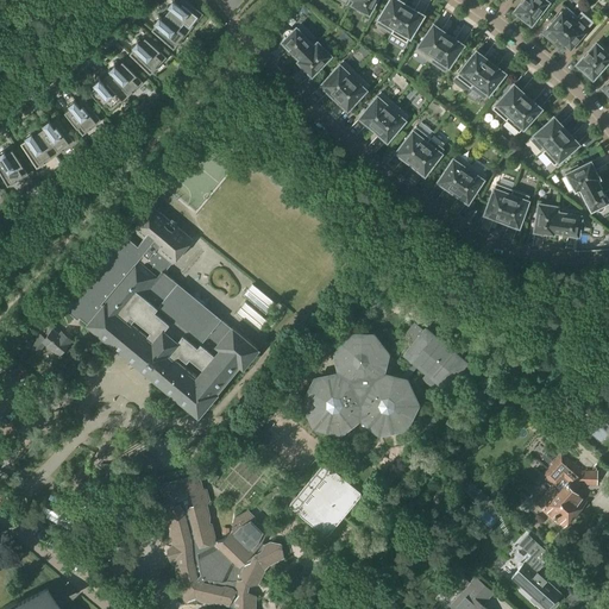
[(165,13),(188,31),(202,13),(184,0),(176,0),(175,1),(173,0),(170,0),(167,6),(170,8),(165,13)]
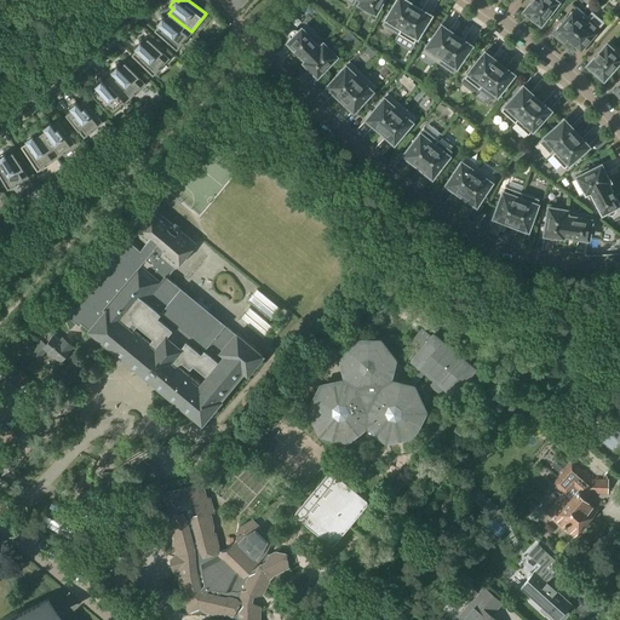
[(375,13),(382,0),(360,0),(359,4),(375,13)]
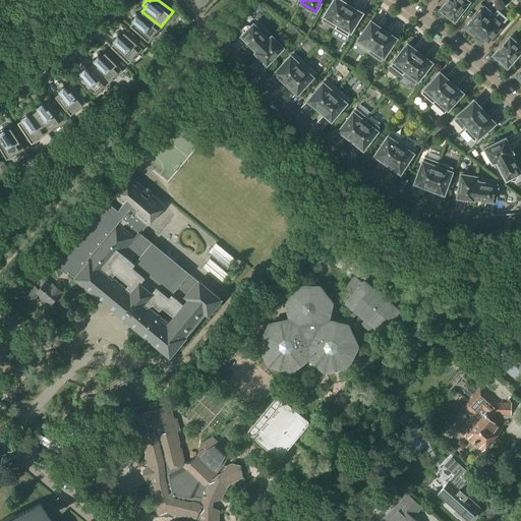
[(335,27),(348,4),(341,0),(333,0),(330,5),(322,20),(335,27)]
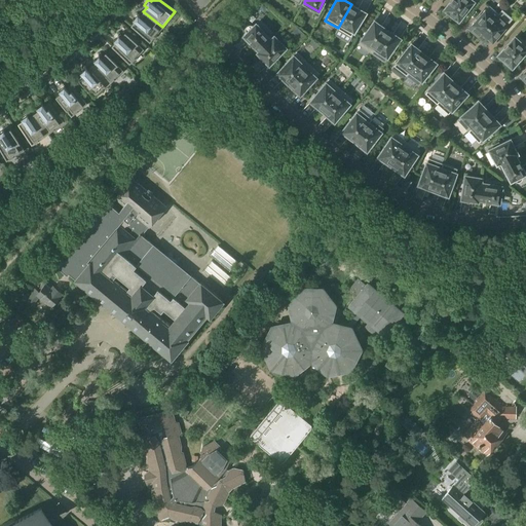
[(450,0),(449,2),(450,2),(444,9),(451,14),(450,15),(456,21),(457,20),(458,21),(470,6),(471,7),(476,0),(450,0)]
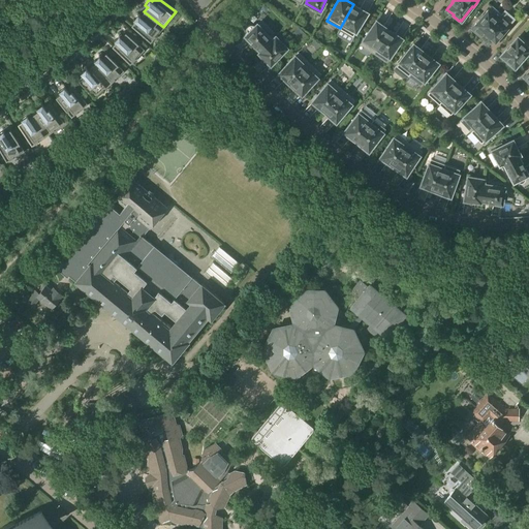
[(353,4),(340,28),(353,36),(362,22),(367,12),(353,4)]
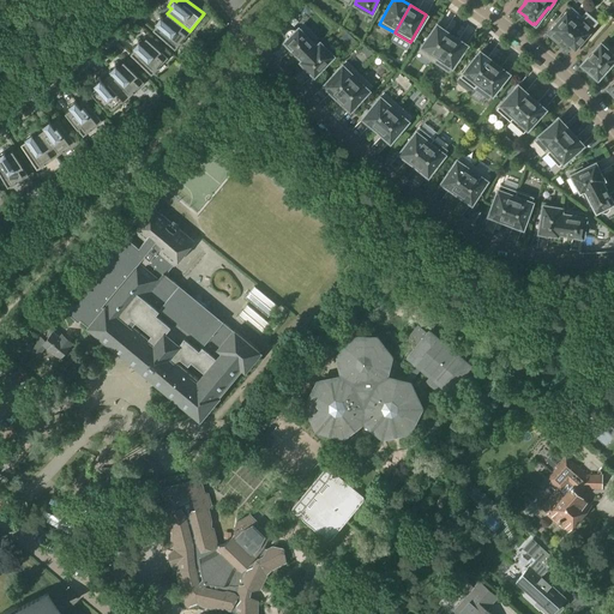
[(559,43),(564,38),(563,38),(582,17),(571,7),(567,12),(566,11),(547,32),(559,43)]
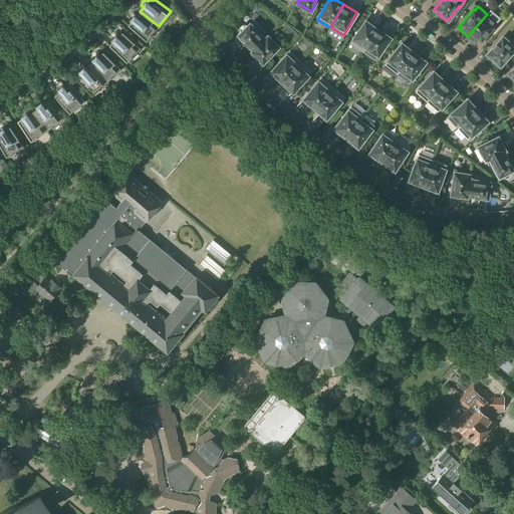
[(472,40),(476,36),(481,41),(490,31),(491,32),(498,25),(496,24),(497,23),(497,22),(500,18),(490,10),(487,14),(471,32),(472,32),(468,36),(472,40)]
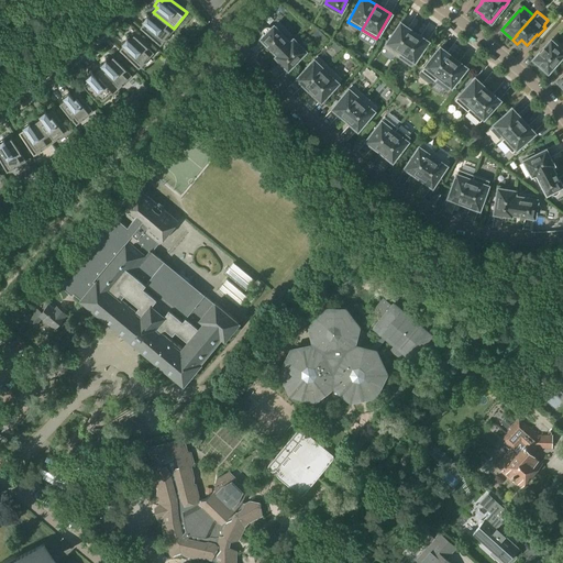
[(159,45),(174,29),(153,12),(150,17),(146,14),(142,20),(144,23),(140,28),(159,45)]
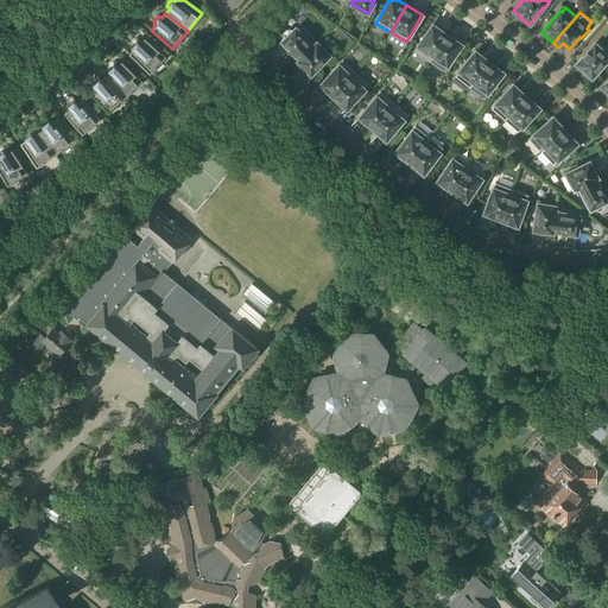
[(429,61),(447,35),(432,24),(415,51),(429,61)]
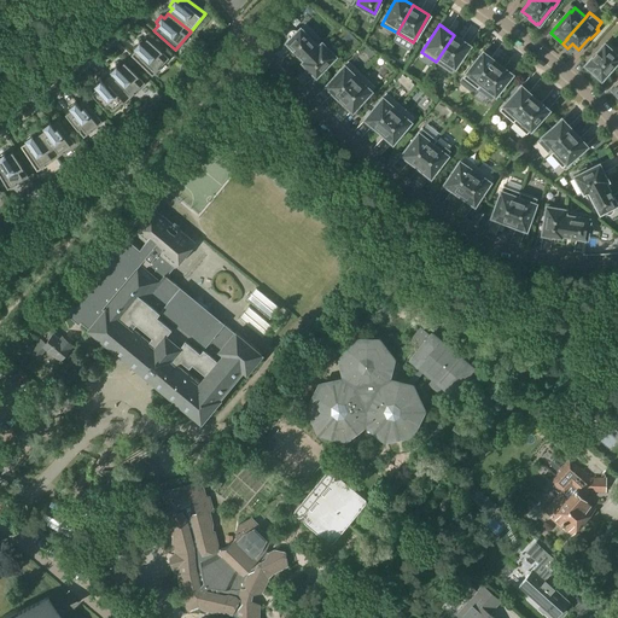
[(290,39),(287,42),(293,48),(295,50),(304,60),(318,47),(301,29),(298,31),(297,30),(296,30),(295,29),(293,29),(292,29),(292,30),(291,30),(290,31),(289,33),(287,34),(287,35),(287,36),(289,38),(289,39),(290,39)]
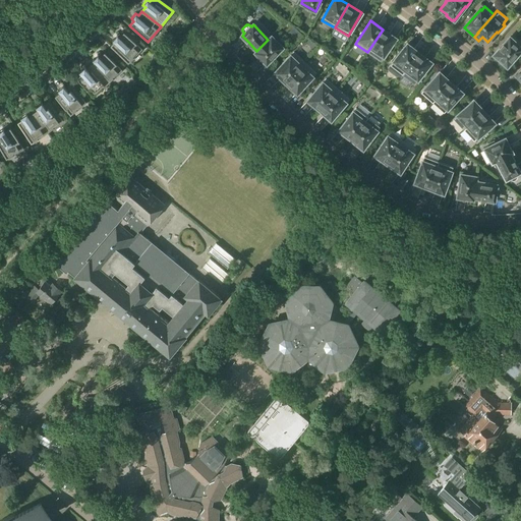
[(294,26),(289,32),(297,39),(301,34),(294,26)]
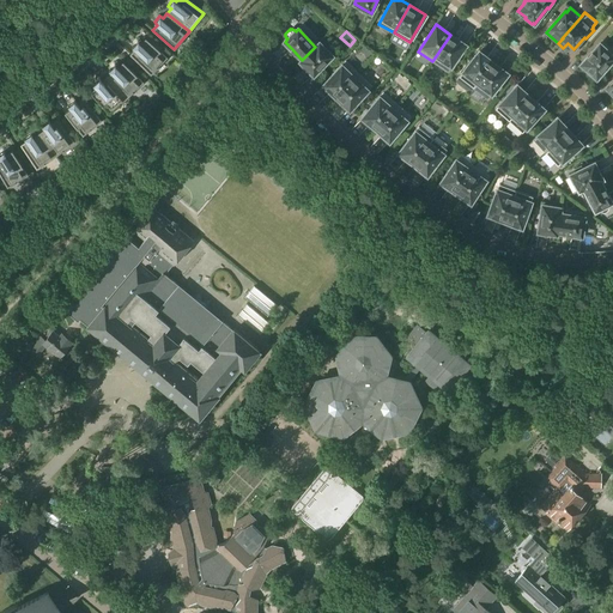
[(450,35),(432,61),(448,72),(466,44),(450,35)]
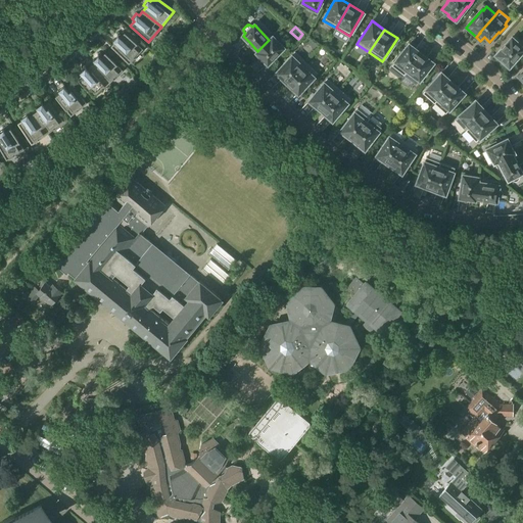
[(143,49),(125,33),(120,37),(117,35),(112,40),(115,42),(111,46),(129,63),(143,49)]
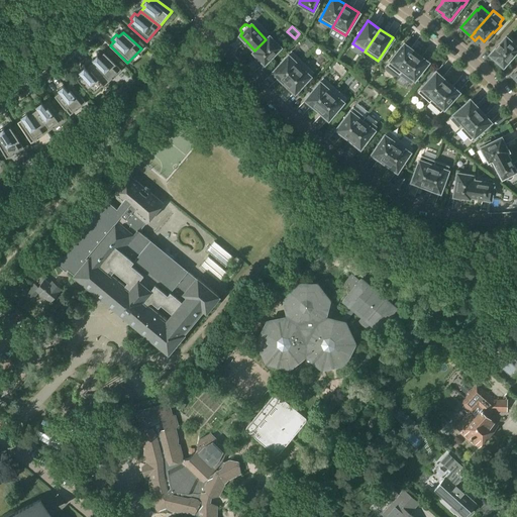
[(514,40),(509,35),(507,37),(506,36),(500,43),(499,42),(496,46),(496,47),(490,54),(496,60),(495,61),(501,66),(502,65),(503,66),(515,53),(516,55),(516,53),(516,40),(516,39),(514,40)]
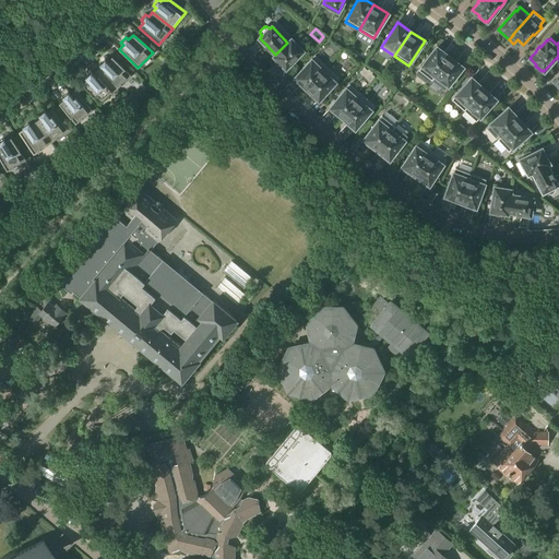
[(275,55),(274,56),(286,68),(302,51),(290,39),(287,43),(275,55)]
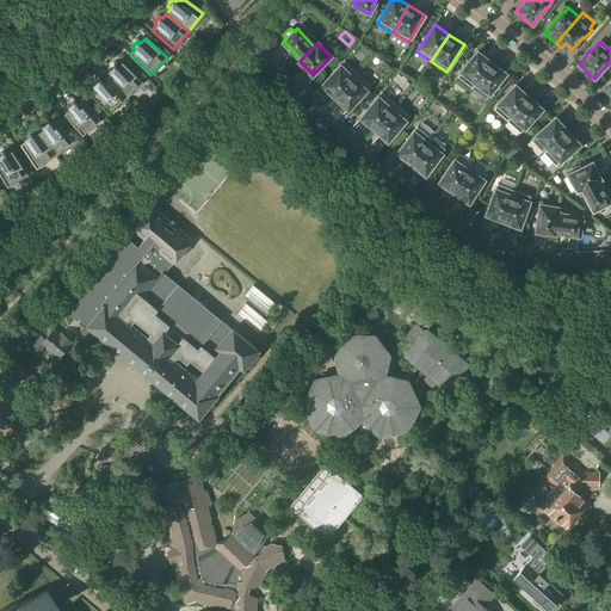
[(477,51),(457,76),(471,87),(492,62),(477,51)]
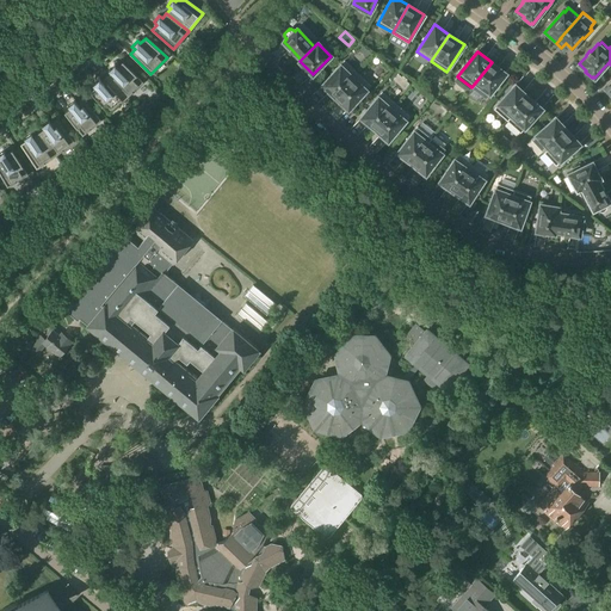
[(106,76),(125,98),(142,82),(122,61),(117,67),(115,63),(109,69),(111,72),(106,76)]
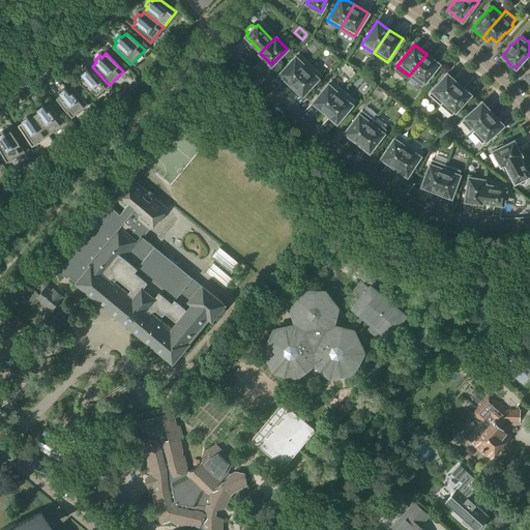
[(291,84),(310,63),(299,53),(280,72),(291,84)]
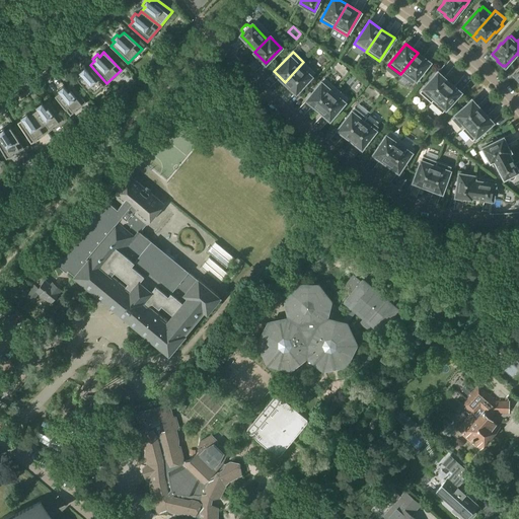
[(418,53),(400,74),(413,83),(430,62),(423,57),(418,53)]
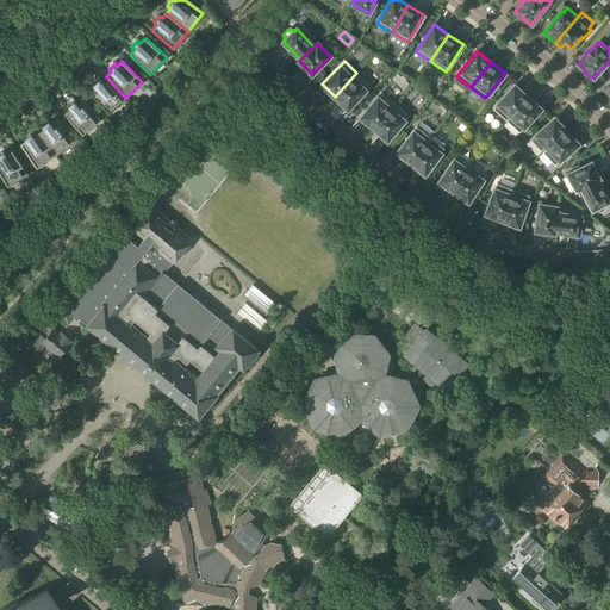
[(356,73),(335,97),(348,109),(369,86),(356,73)]
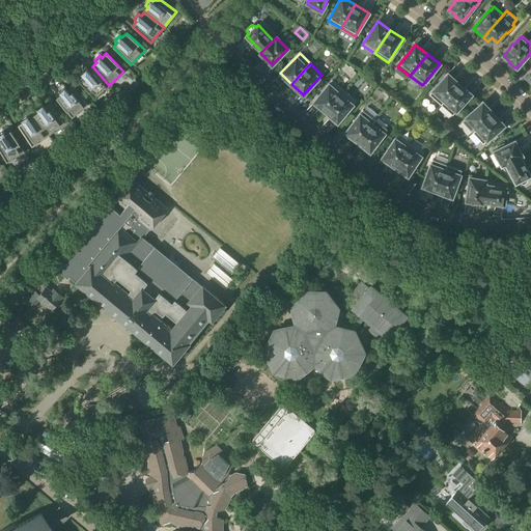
[(94,99),(109,85),(92,66),(88,71),(86,67),(81,73),(83,76),(78,80),(94,99)]
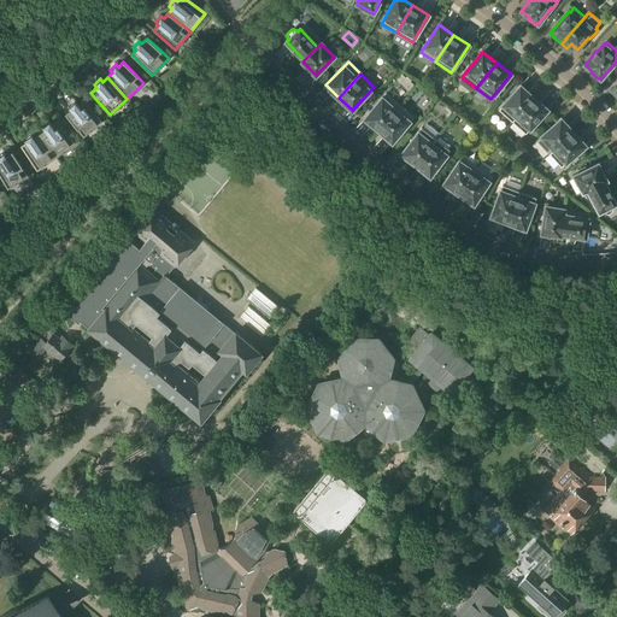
[(512,122),(534,98),(521,86),(499,110),(512,122)]
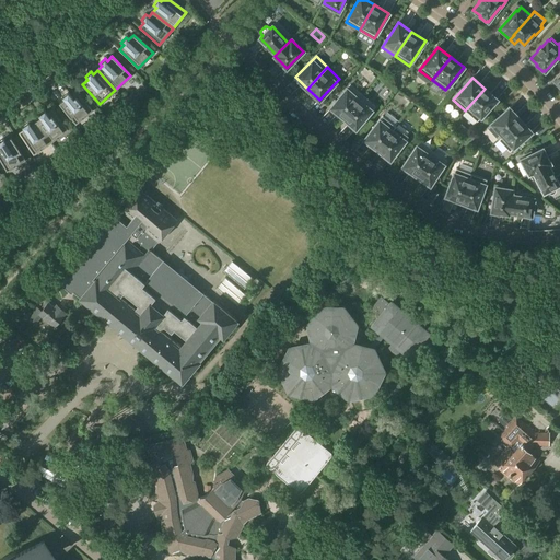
[(343,118),(363,95),(350,84),(331,107),(343,118)]
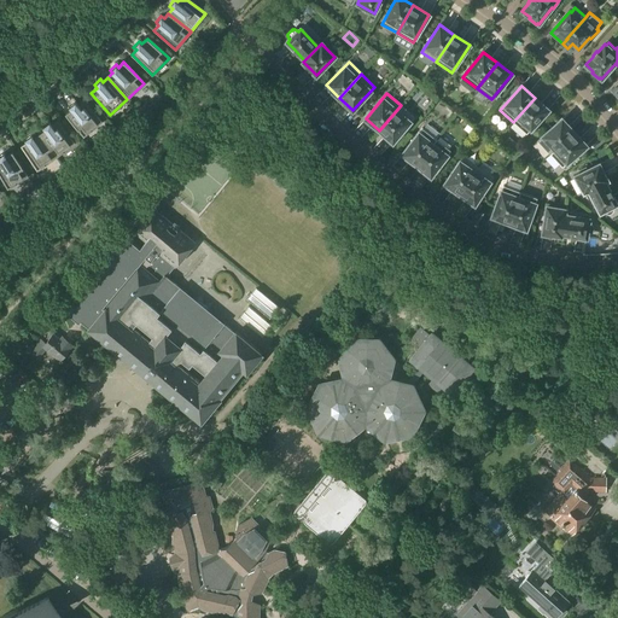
[(535,98),(513,122),(526,134),(548,110),(535,98)]
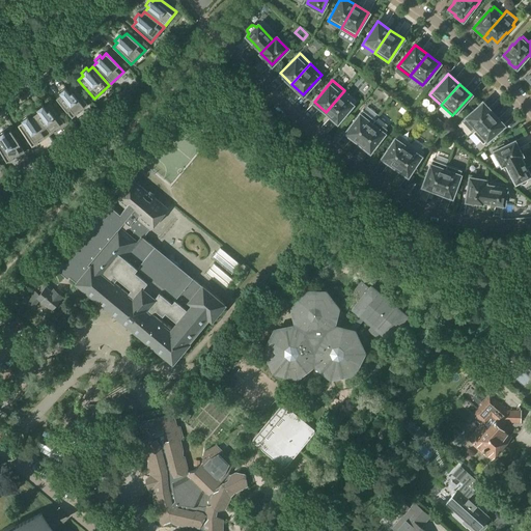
[(87,104),(72,85),(66,89),(64,86),(59,91),(61,93),(56,98),(72,117),(87,104)]
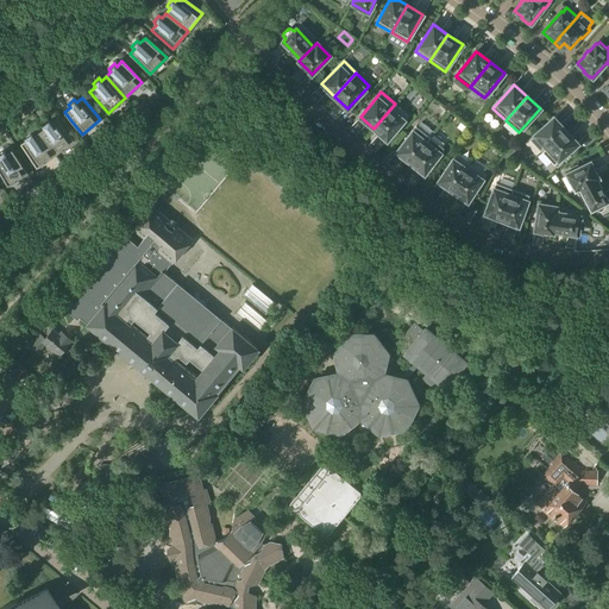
[(395,104),(374,129),(387,139),(408,115),(395,104)]
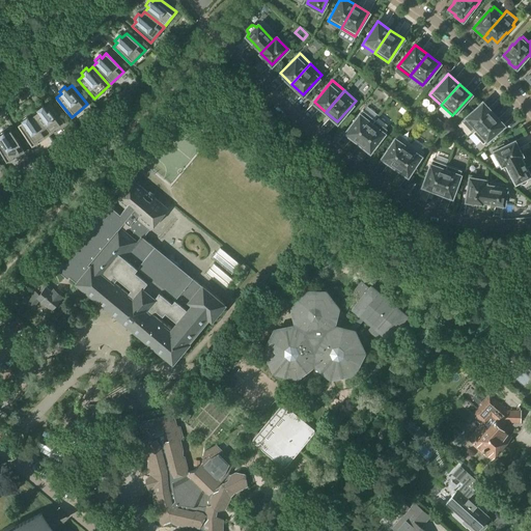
[(473,132),(493,113),(482,102),(462,120),(473,132)]
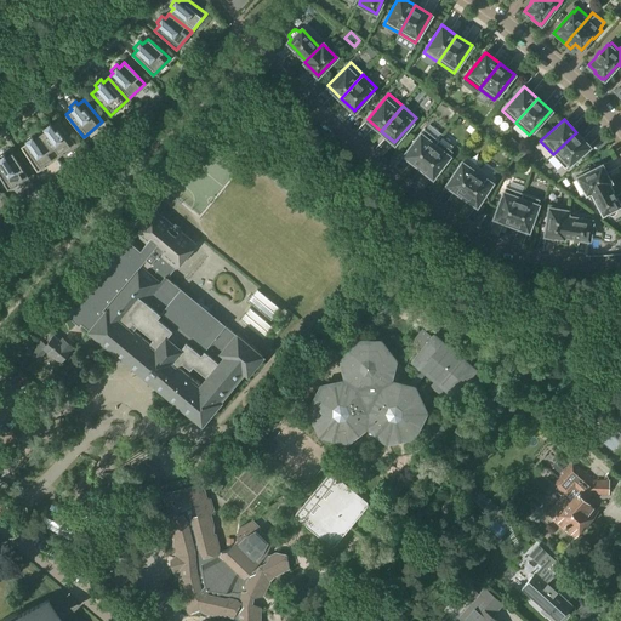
[(40,134),(56,158),(75,144),(57,121),(51,125),(50,121),(43,126),(45,130),(40,134)]
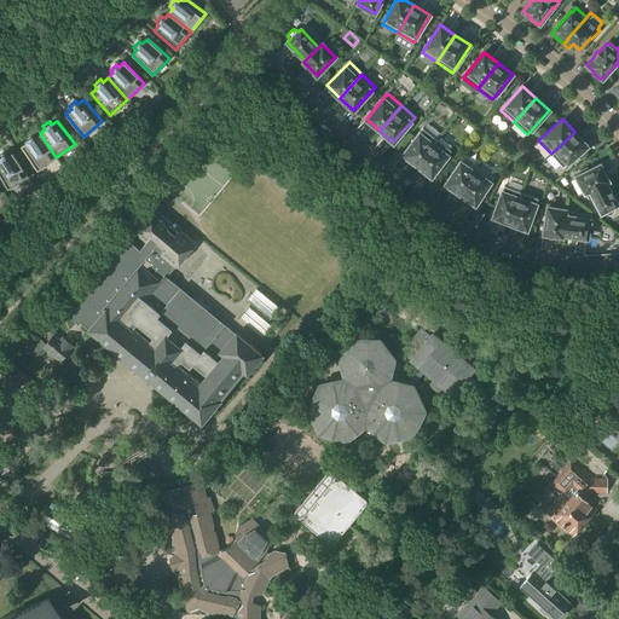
[(417,165),(438,139),(423,128),(403,154),(417,165)]
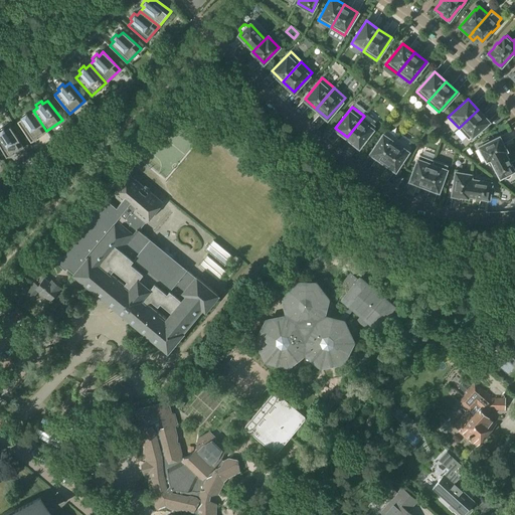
[(478,110),(459,128),(469,139),(489,121),(478,110)]
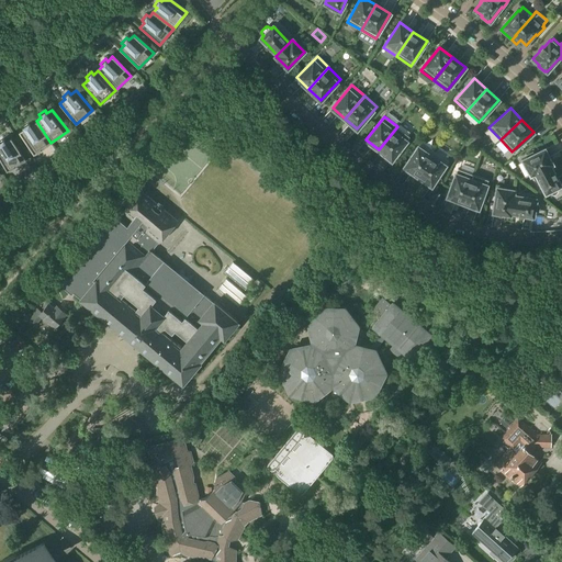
[(33,155),(51,143),(36,121),(31,124),(29,122),(22,126),(24,128),(19,133),(33,155)]
